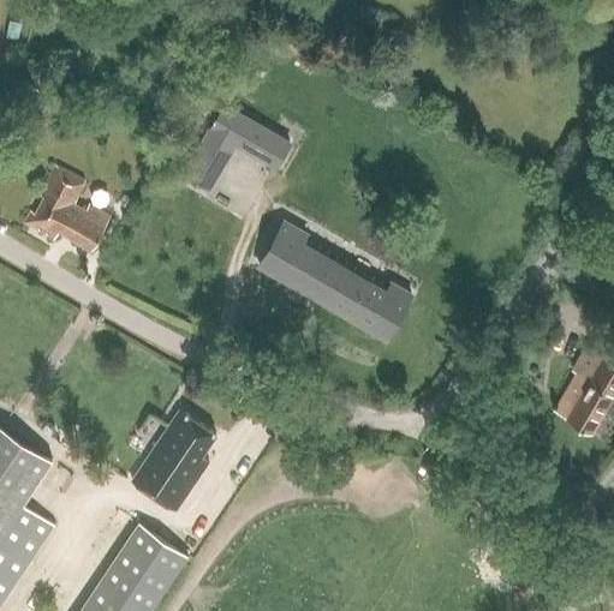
[(222,107),(183,177),(208,191),(236,143),(251,153),(250,155),(275,169),(288,145),(222,107)]
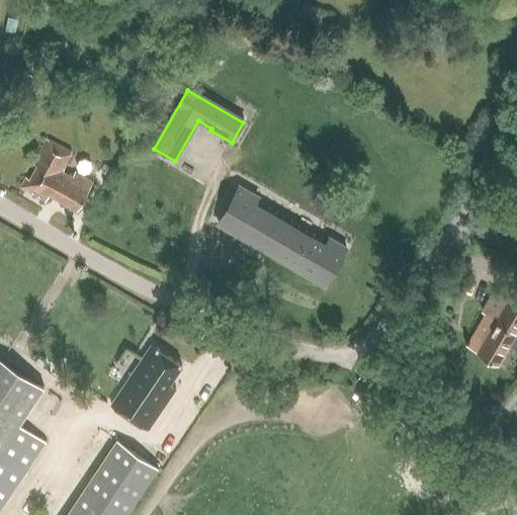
[(47,142),(19,191),(45,205),(49,198),(76,213),(92,185),(63,169),(70,155),(47,142)]
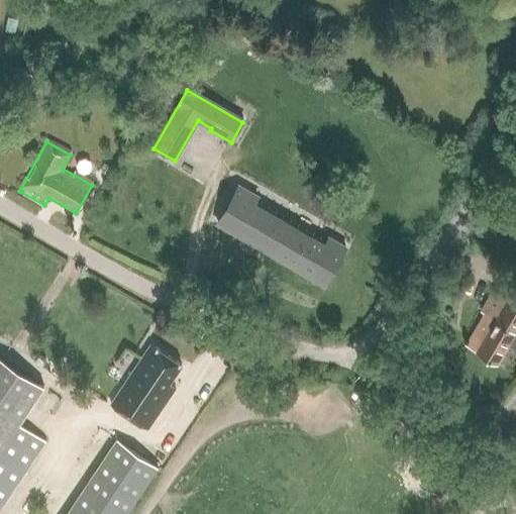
[(237,188),(216,225),(235,236),(256,199),(242,191),(237,188)]
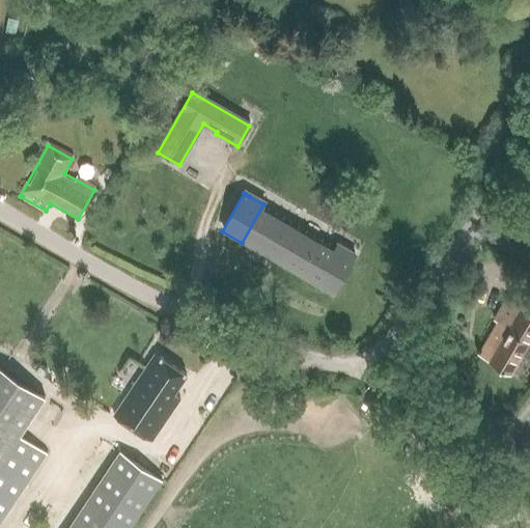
[(280,231),(268,253),(287,265),(285,269),(318,287),(323,280),(336,288),(354,257),(337,247),(333,254),(300,235),(298,239),(286,232),(285,234),(280,231)]
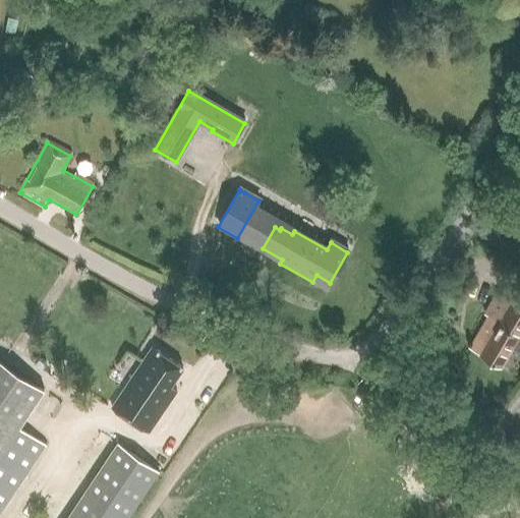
[(468,351),(502,370),(512,353),(519,357),(519,309),(497,296),(483,318),(486,320),(468,351)]
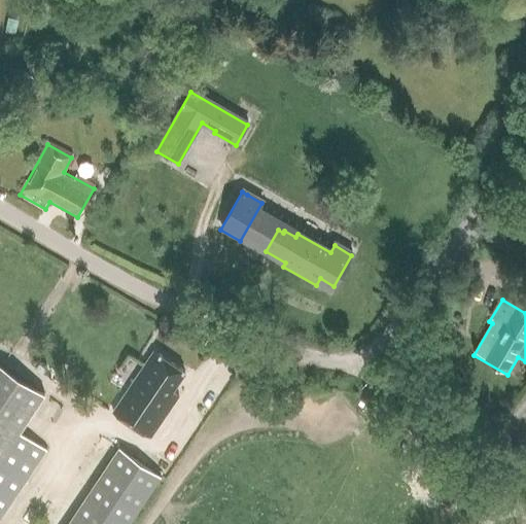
[(149,375),(143,371),(112,416),(149,442),(178,399),(171,395),(184,375),(160,357),(149,375)]
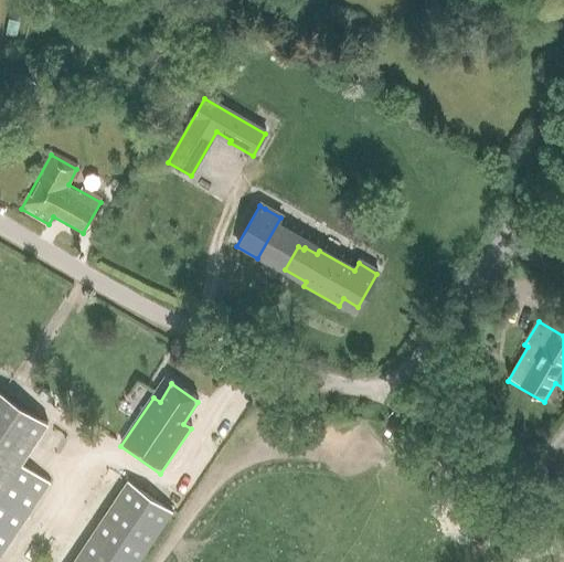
[(0,557),(48,486),(20,467),(48,426),(0,394),(0,557)]
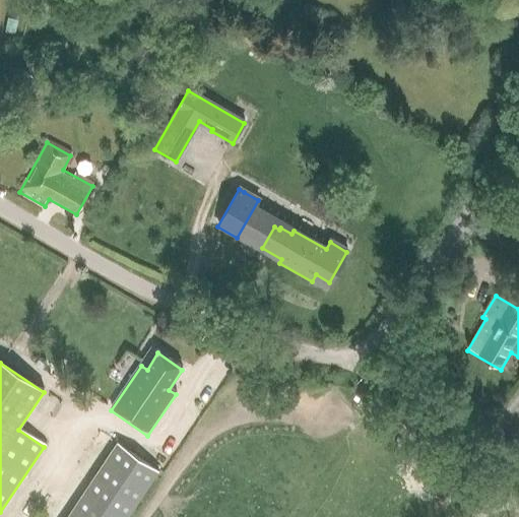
[(128,516),(158,472),(116,444),(67,516),(128,516)]
